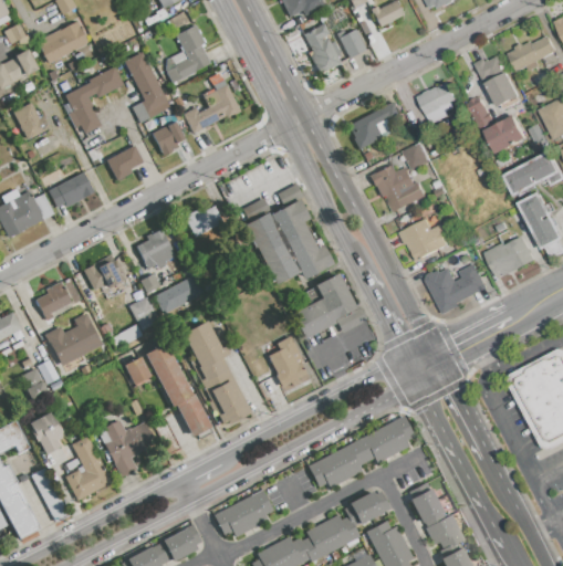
[(0,0),(3,0),(14,19),(0,27),(0,0)]
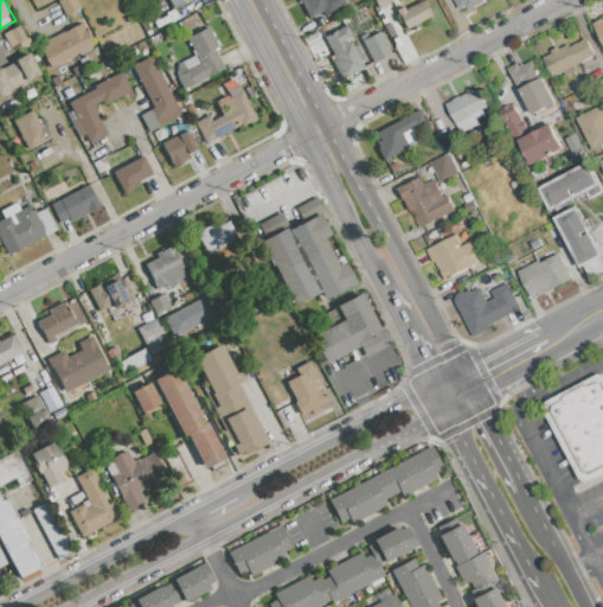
[(78,0),(66,0),(62,1),(66,14),(82,8),(78,0)]
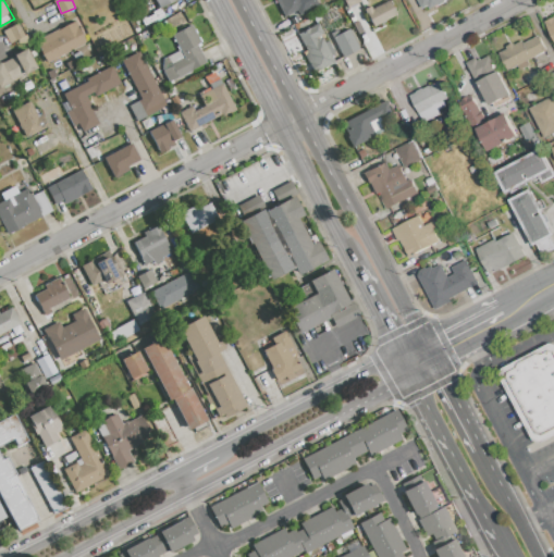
[(175,0),(161,9),(156,0),(175,0)]
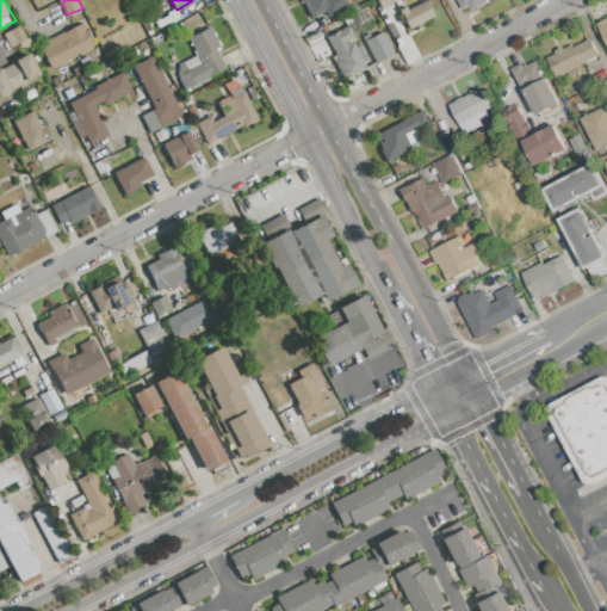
[(347,0),(351,5),(330,16),(327,11),(313,18),(303,0),(347,0)]
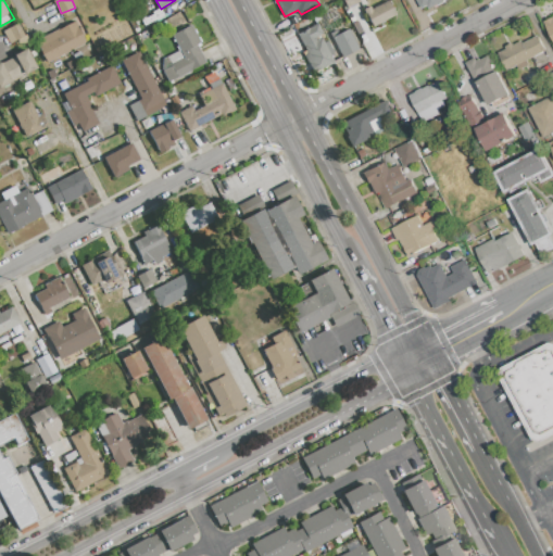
[(390,0),(397,14),(374,26),(365,9),(372,5),(373,9),(390,0)]
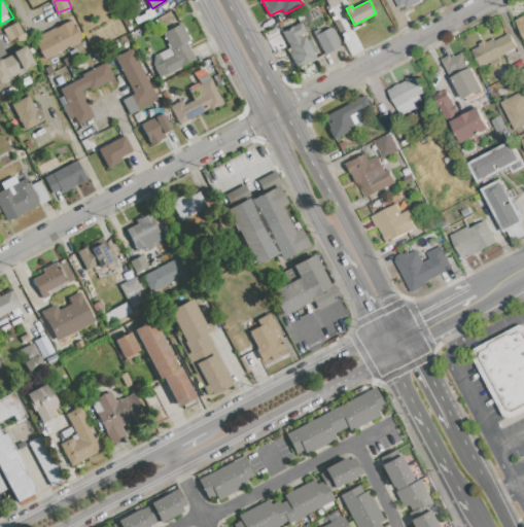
[(422,0),(397,0),(402,9),(422,0)]
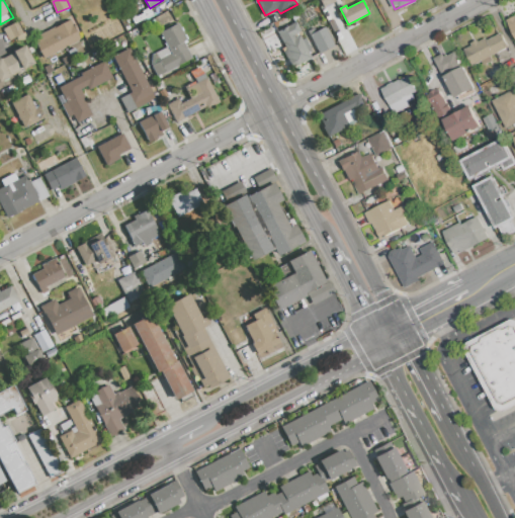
[(72,19),(82,39),(46,59),(33,37),(72,19)]
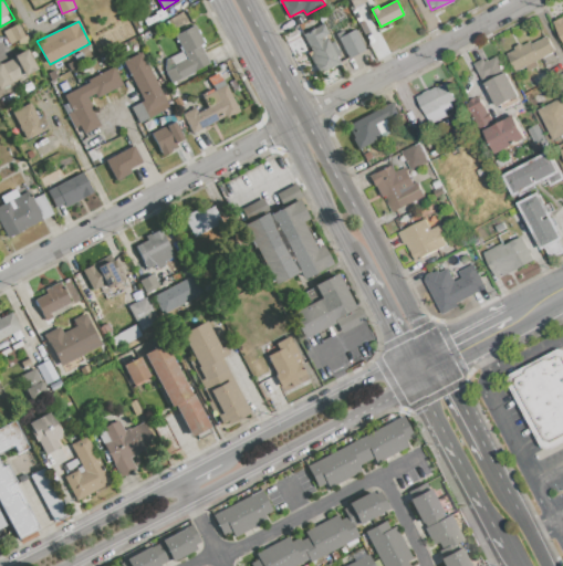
[(324,23),(332,37),(330,39),(332,43),(335,41),(342,54),(339,55),(342,62),(321,73),(311,55),(314,54),(304,34),(324,23)]
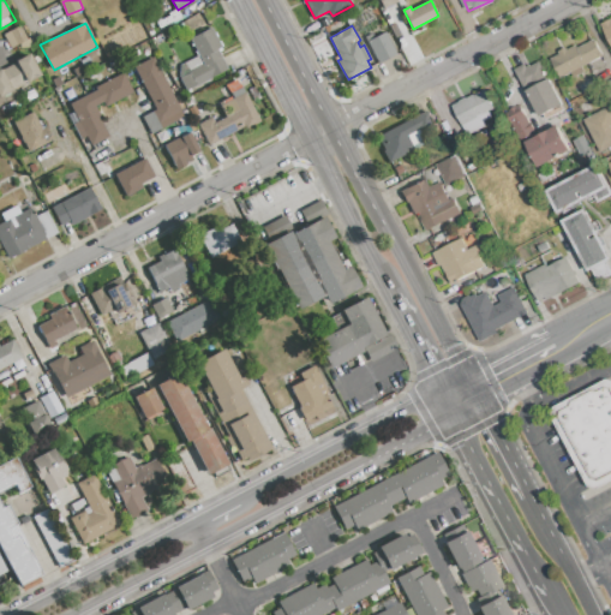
[(213,27),(223,47),(219,49),(229,69),(187,89),(181,77),(183,65),(201,55),(192,37),(213,27)]
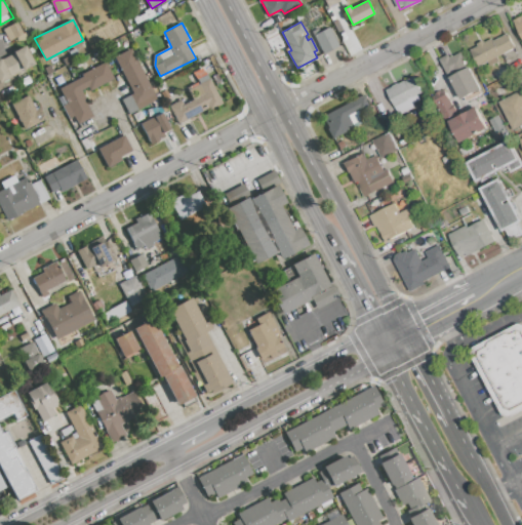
[(330,27),(339,45),(324,53),(315,34),(330,27)]
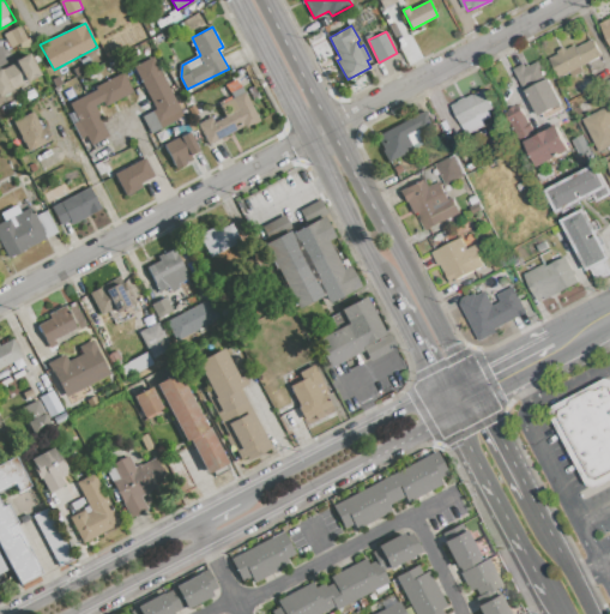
[(595,37),(604,54),(561,77),(551,58),(561,53),(559,50),(567,46),(568,48),(578,43),(579,47),(595,37)]
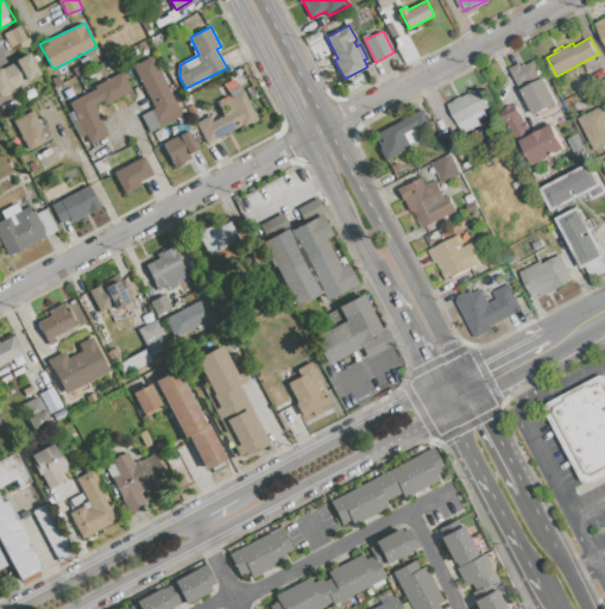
[(0,69),(0,95),(42,75),(31,54),(0,69)]
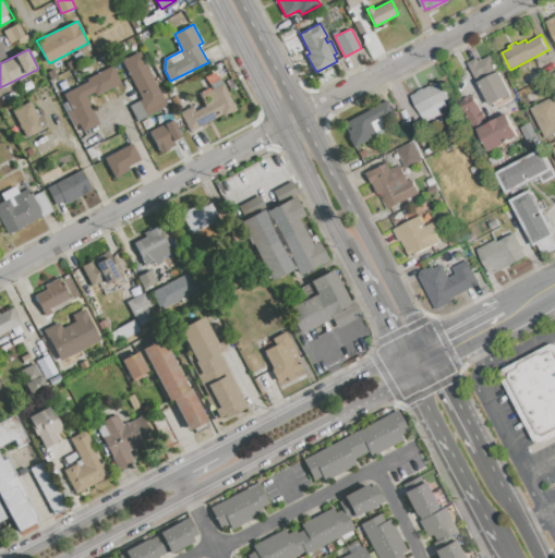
[(141,51),(169,105),(139,121),(131,106),(143,99),(123,60),(141,51)]
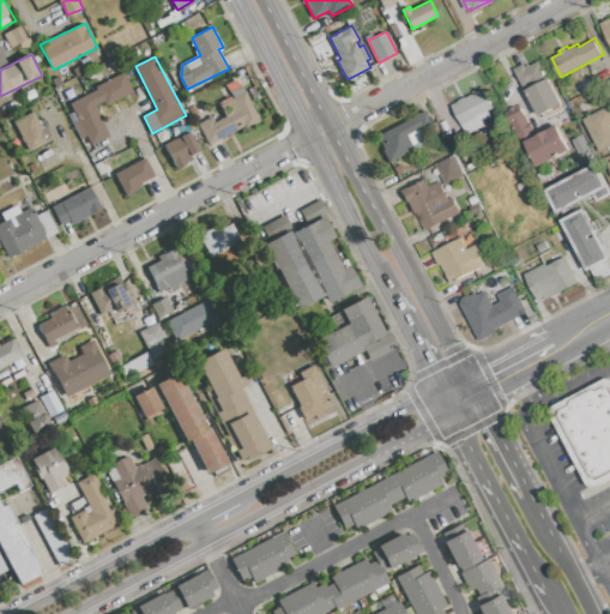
[(541,60),(550,78),(551,77),(565,103),(542,115),(515,68),(526,62),(527,66),(541,60)]
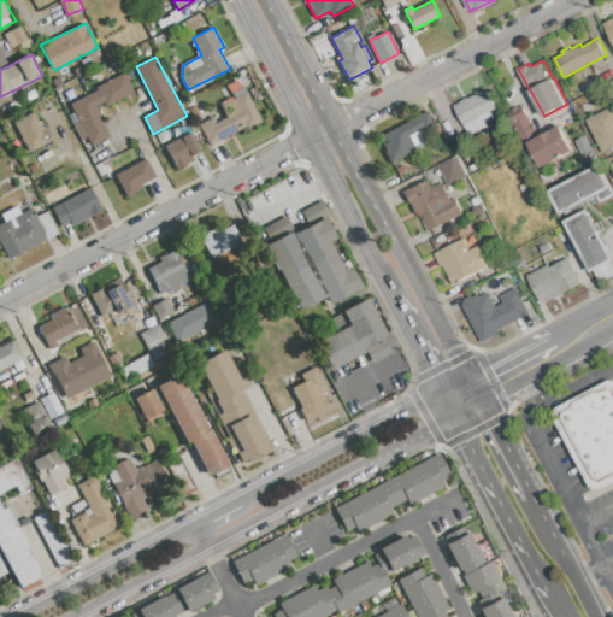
[(125,72),(136,92),(107,106),(105,103),(96,106),(105,122),(104,123),(111,136),(93,146),(88,136),(83,139),(75,124),(80,122),(71,104),(99,90),(98,87),(125,72)]
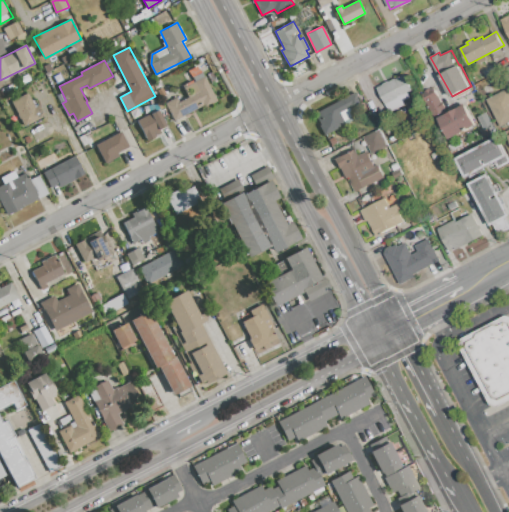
[(405,73),(414,90),(410,93),(411,96),(404,100),(406,104),(391,111),(378,87),(405,73)]
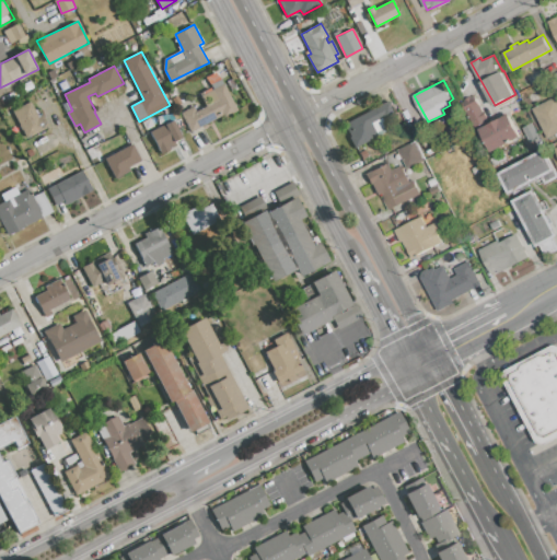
[(224,83),(240,111),(227,116),(225,115),(192,131),(182,113),(195,106),(197,112),(208,106),(201,95),(224,83)]
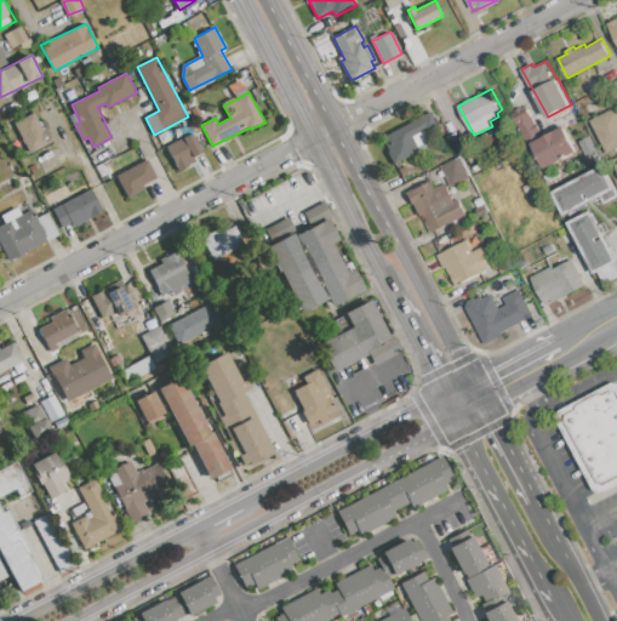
[(527,106),(537,123),(537,121),(542,129),(541,130),(543,135),(565,124),(578,151),(547,167),(535,146),(531,148),(513,113),(527,106)]
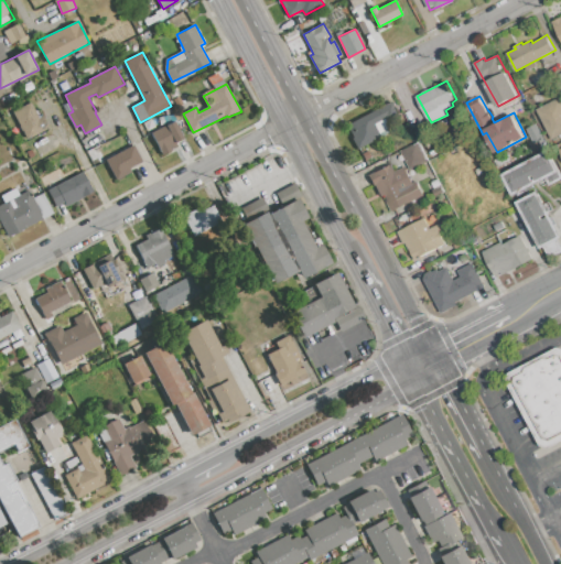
[(560,133),(552,138),(537,108),(560,97),(560,133)]
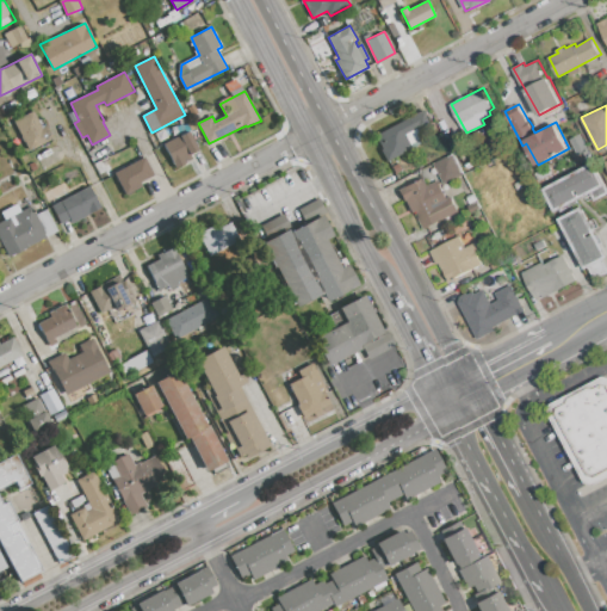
[(35,110),(43,127),(48,125),(54,139),(30,150),(14,121),(35,110)]
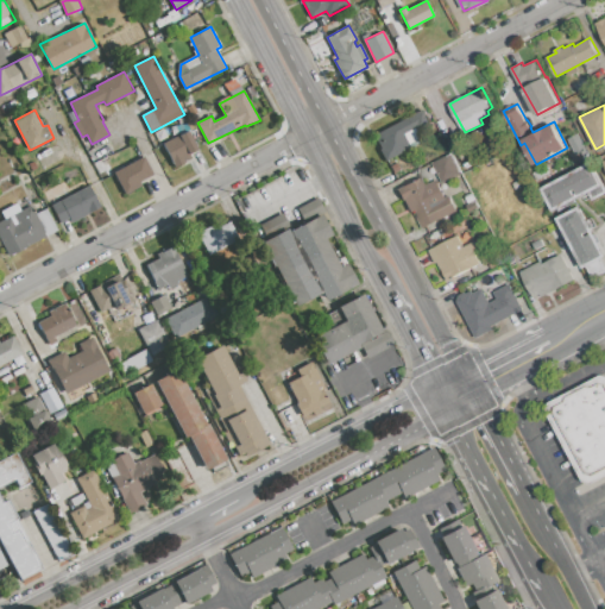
[(423,110),(435,130),(409,143),(411,146),(386,161),(380,150),(383,149),(375,135),(423,110)]
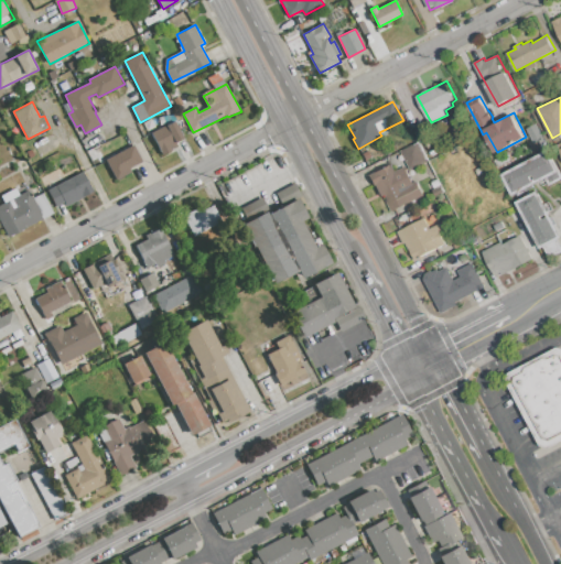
[(176,120),(185,138),(176,142),(177,145),(173,148),(173,150),(163,154),(152,133),(176,120)]
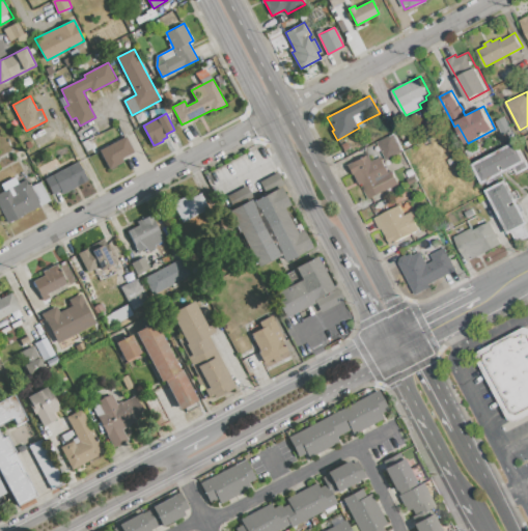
[(394,133),(404,151),(387,160),(378,141),(394,133)]
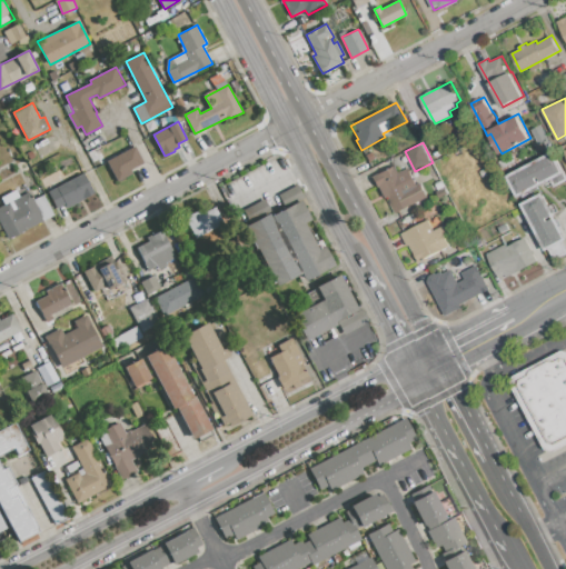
[(136,146),(145,162),(131,169),(133,173),(118,181),(107,160),(136,146)]
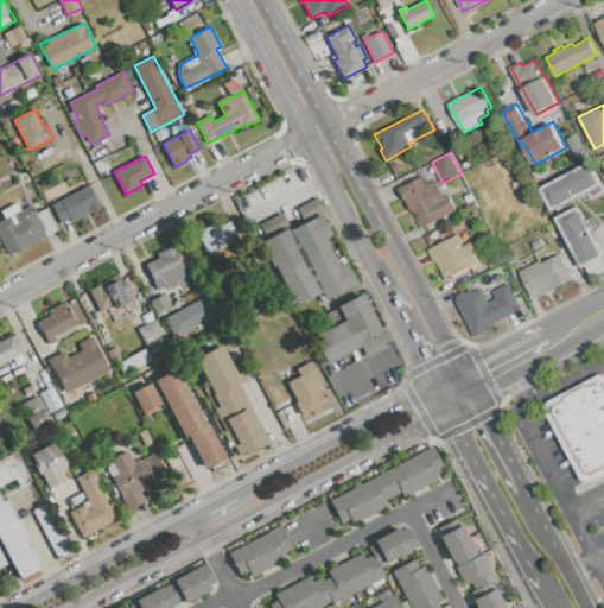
[(592,160),(603,183),(603,194),(592,200),(589,192),(554,210),(542,187),(592,160)]
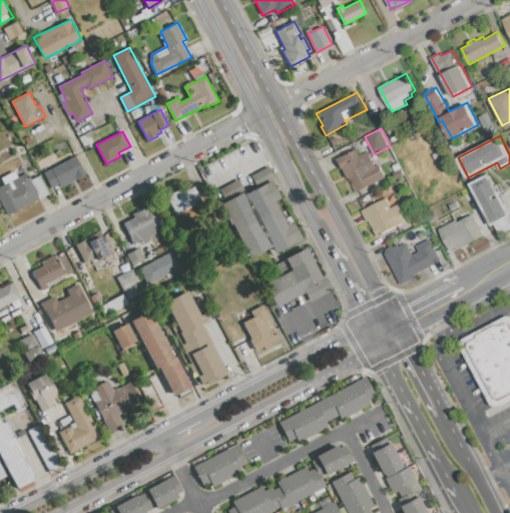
[(357,148),(360,155),(369,150),(377,165),(380,164),(386,176),(357,191),(350,176),(347,178),(342,167),(341,168),(336,159),(357,148)]
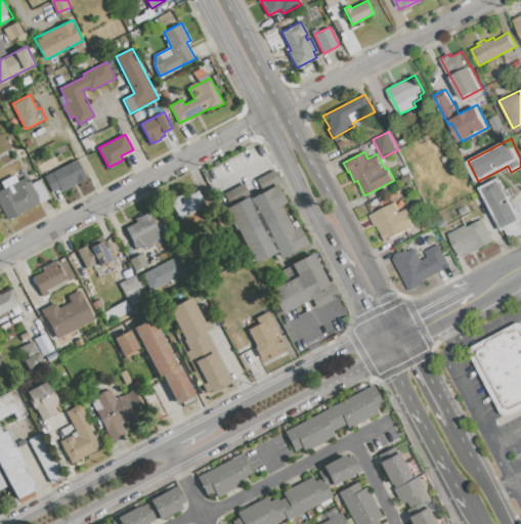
[(78,159),(87,177),(62,191),(60,187),(53,191),(45,176),(78,159)]
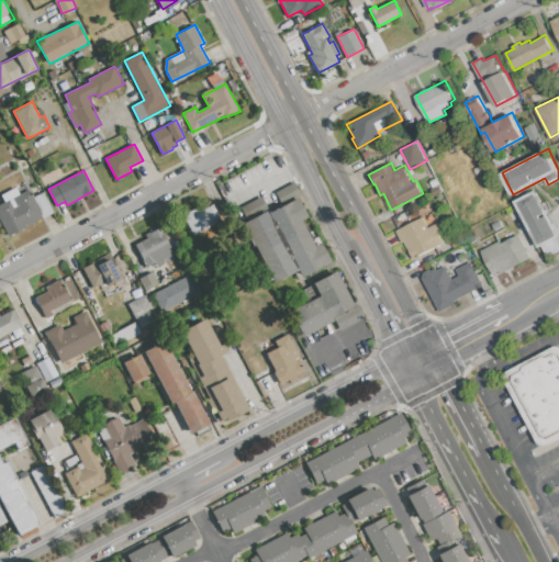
[(30,189),(34,197),(44,192),(54,212),(10,236),(0,220),(0,204),(6,202),(2,195),(17,187),(20,194),(30,189)]
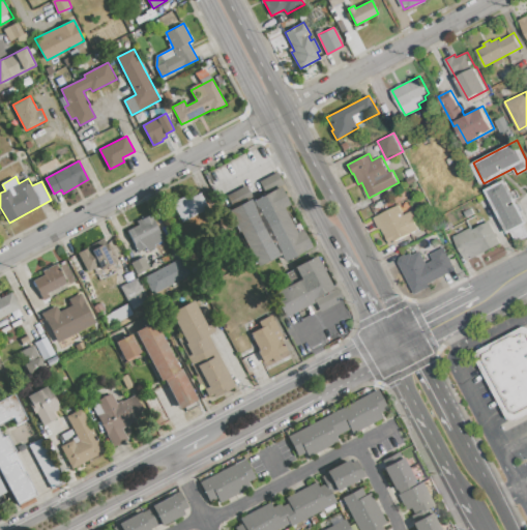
[(506,178),(526,216),(526,225),(526,237),(518,241),(513,232),(509,233),(487,189),(506,178)]
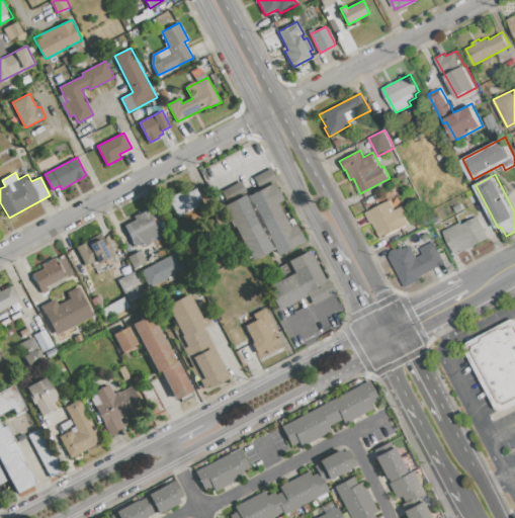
[(274,182),(283,199),(278,202),(290,227),(296,224),(306,242),(278,255),(275,249),(253,260),(224,205),(246,194),(247,196),(274,182)]
